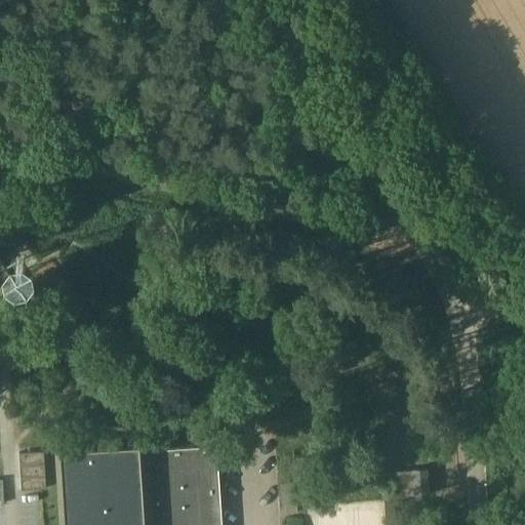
[(0,290),(1,292),(14,284),(0,259),(0,290)]
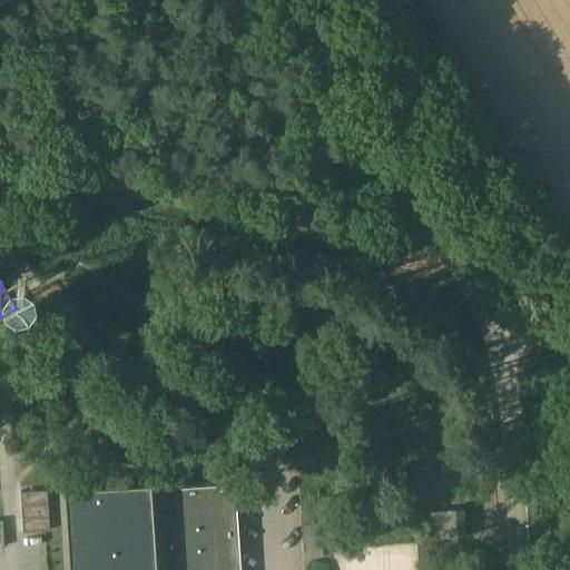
[(84,308),(77,298),(69,304),(72,308),(62,315),(60,316),(59,318),(59,320),(59,321),(64,327),(58,331),(64,341),(61,342),(77,369),(95,357),(91,352),(111,340),(98,318),(92,322),(91,320),(87,323),(88,325),(72,335),(65,321),(64,320),(65,318),(75,312),(75,314),(84,308)]
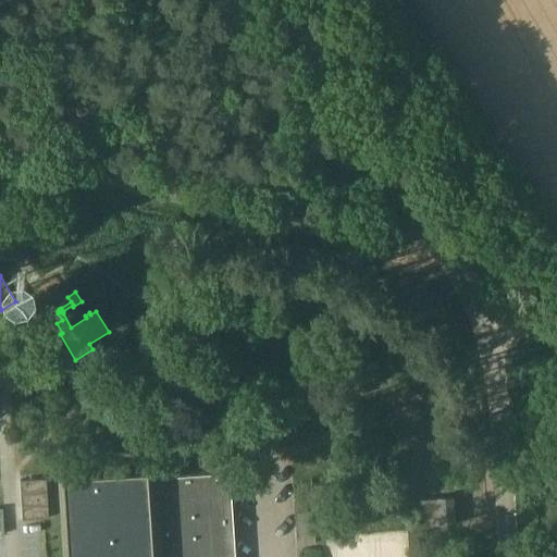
[(199,455),(200,467),(224,466),(223,453),(199,455)]
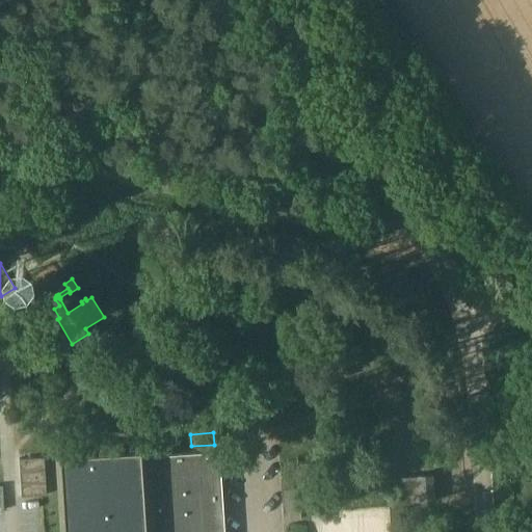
[(224,531),(219,451),(140,456),(140,451),(62,456),(67,531),(224,531)]
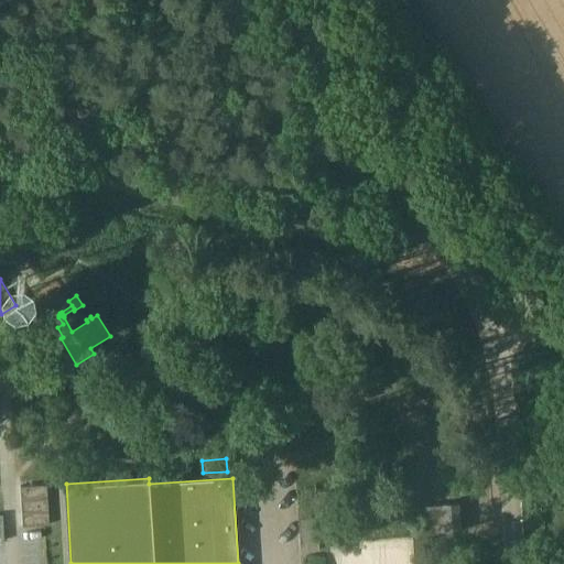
[(46,484),(20,486),(23,525),(50,523),(46,484)]
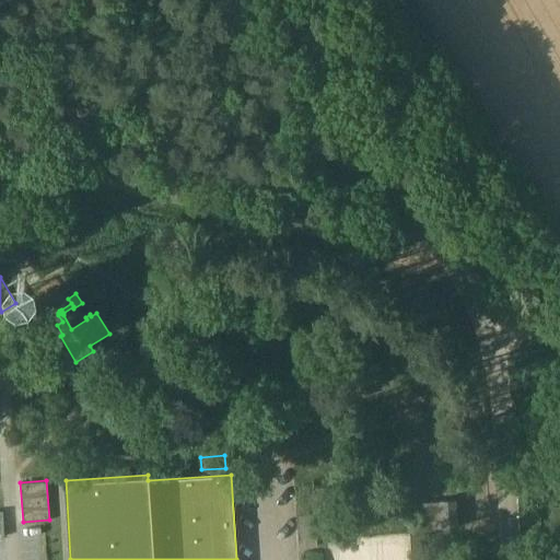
[(457,527),(455,501),(441,502),(422,503),(424,529),(442,527),(442,528),(457,527)]
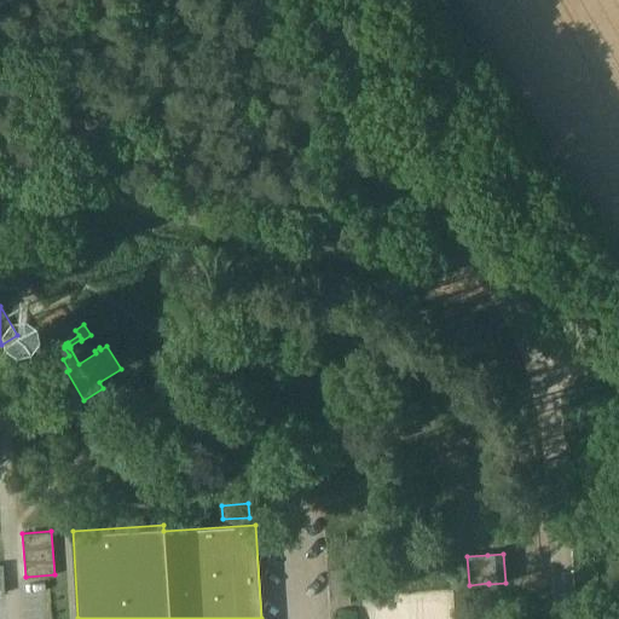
[(350,603),(347,570),(328,571),(330,605),(350,603)]
